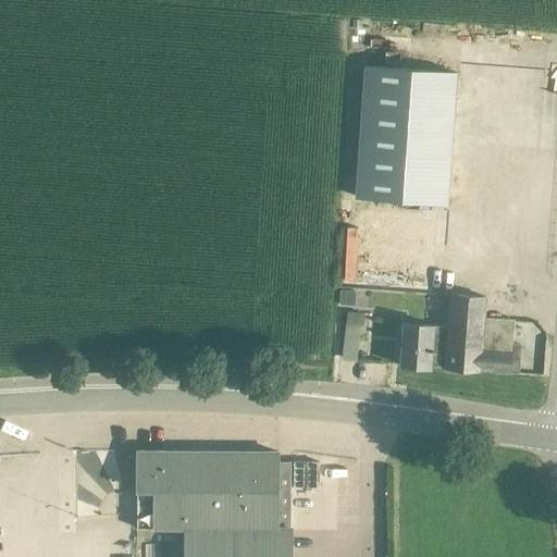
[(358,199),(447,206),(457,77),(368,71),(358,199)]
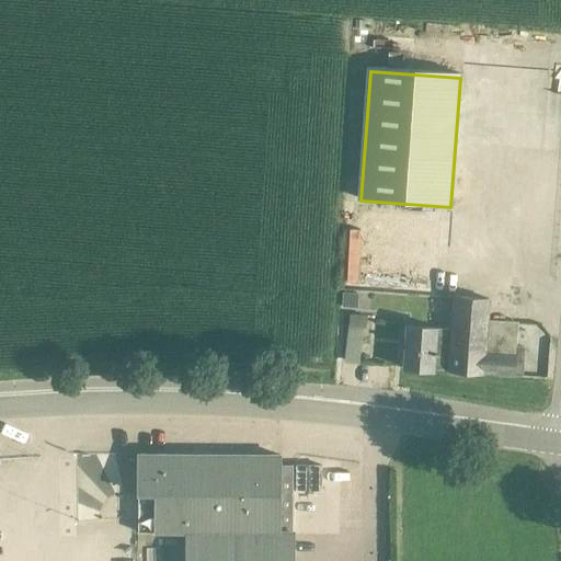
[(411,227),(411,207),(384,208),(384,227),(411,227)]
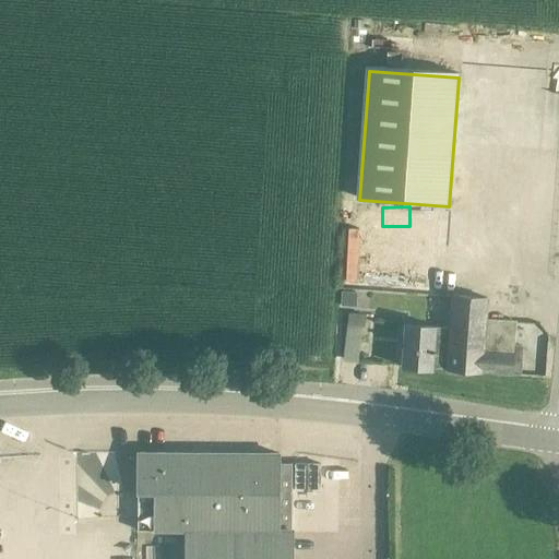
[(482,373),(511,376),(518,376),(519,355),(513,355),(515,324),(486,321),(487,300),(452,297),(449,341),(447,371),(482,375),(482,373)]
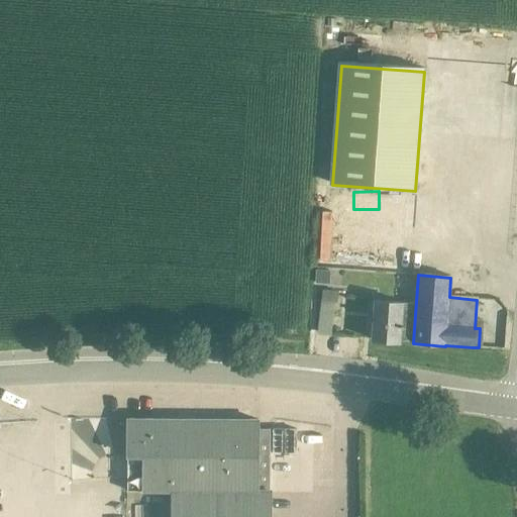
[(327,292),(325,343),(362,345),(363,327),(339,326),(339,311),(347,312),(348,293),(327,292)]
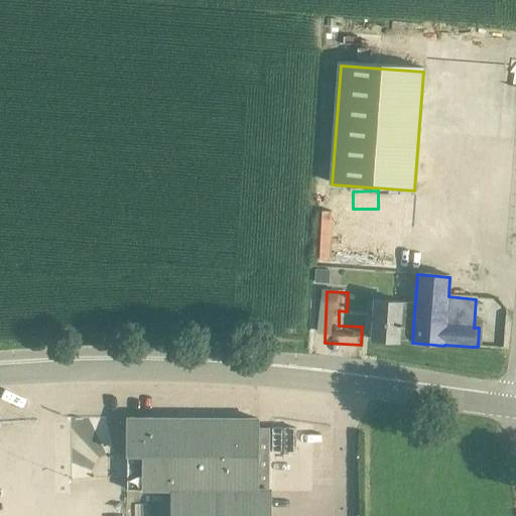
[(399,341),(412,343),(414,314),(401,313),(401,303),(373,301),(370,340),(399,342),(399,341)]
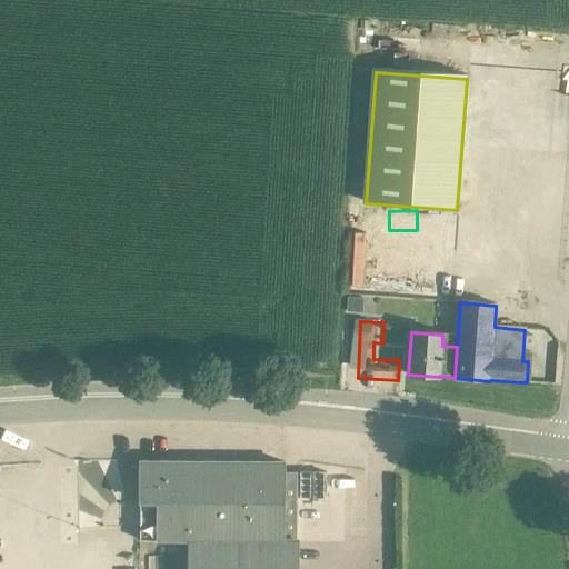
[(140,541),(190,541),(189,568),(296,568),(297,542),(297,472),(283,472),(283,462),(140,462),(140,541)]
